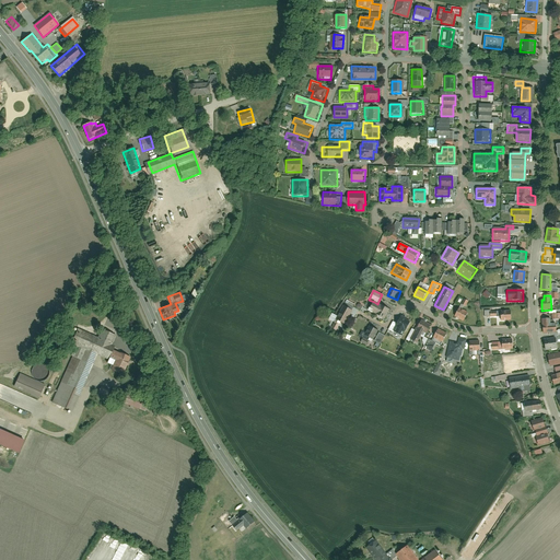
[(346,300),(342,304),(350,310),(353,304),(346,300)]
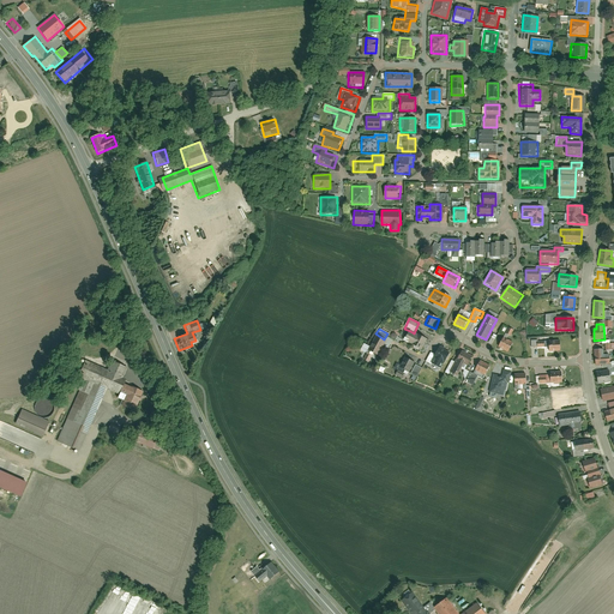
[(422,350),(427,341),(414,333),(410,331),(404,342),(422,350)]
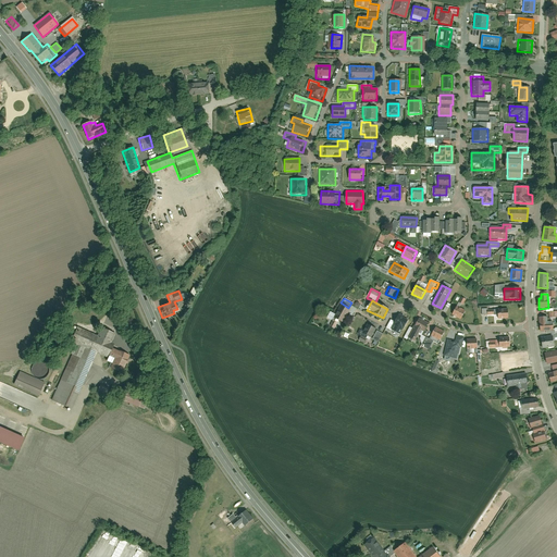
[(350,309),(342,305),(334,319),(344,323),(350,309)]
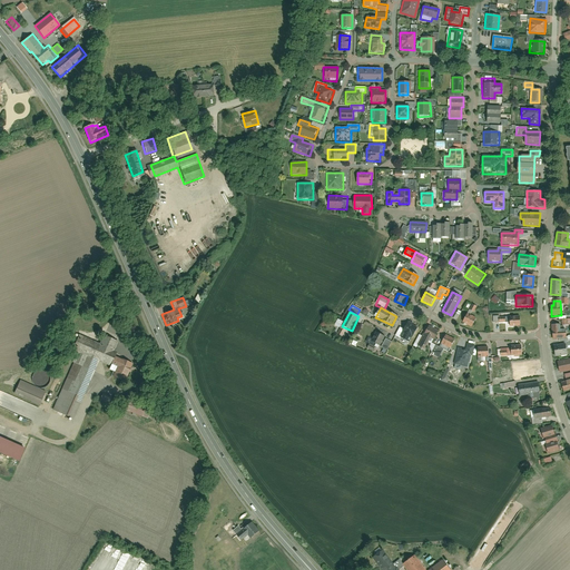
[(467,314),(462,323),(472,327),(477,318),(467,314)]
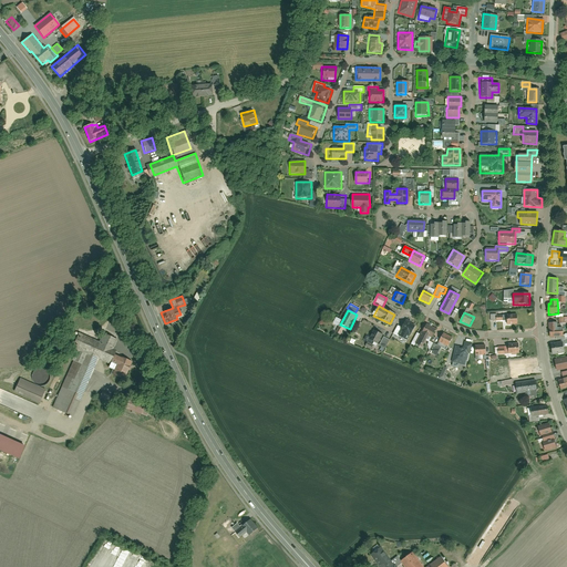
[(517,325),(517,316),(506,316),(506,326),(517,325)]
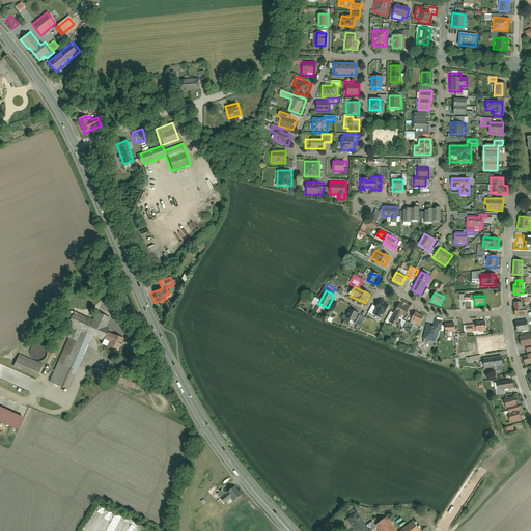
[(380,300),(375,310),(385,314),(389,306),(384,304),(385,302),(380,300)]
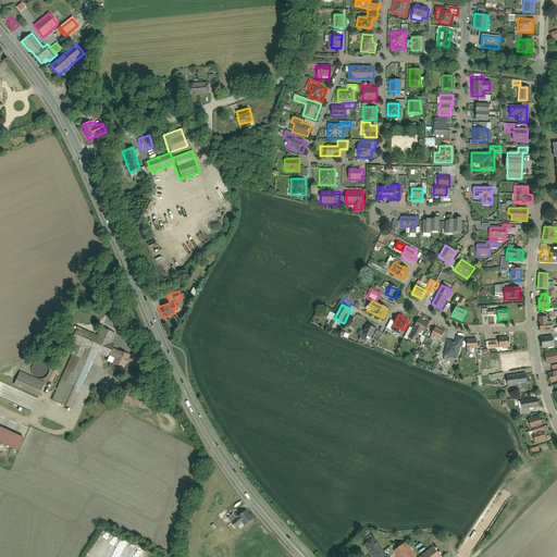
[(547,318),(539,318),(540,332),(554,331),(553,324),(547,325),(547,318)]
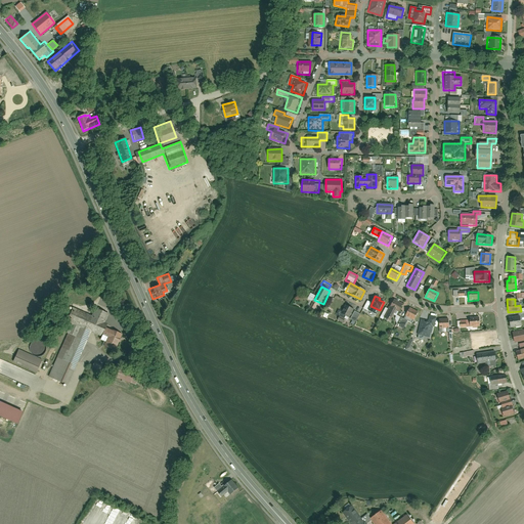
[(389,307),(384,318),(391,322),(396,311),(399,313),(403,305),(393,300),(390,308),(389,307)]
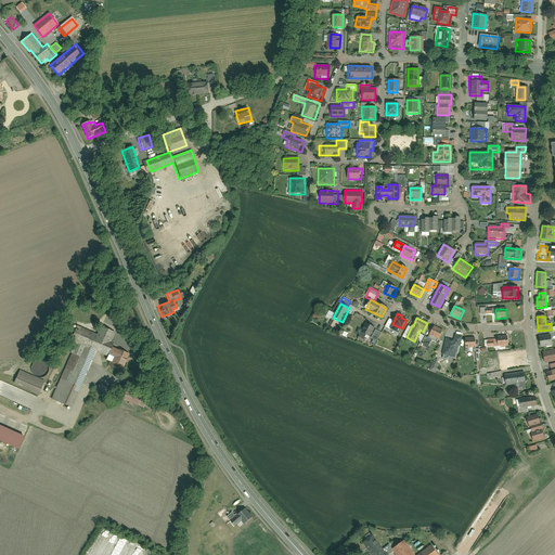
[(86,322),(52,399),(73,408),(98,352),(113,359),(108,369),(120,374),(130,352),(102,340),(106,331),(86,322)]
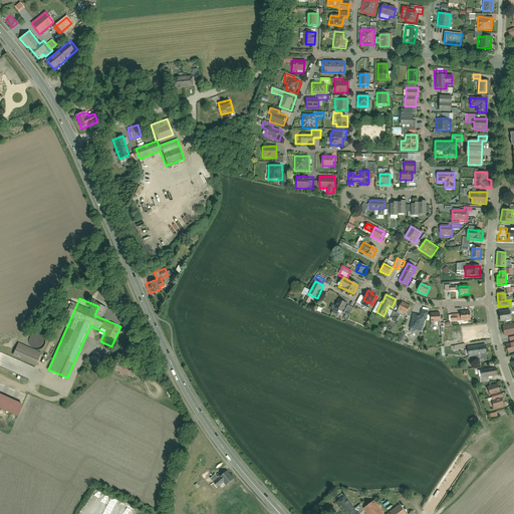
[(346,303),(338,299),(334,308),(342,312),(346,303)]
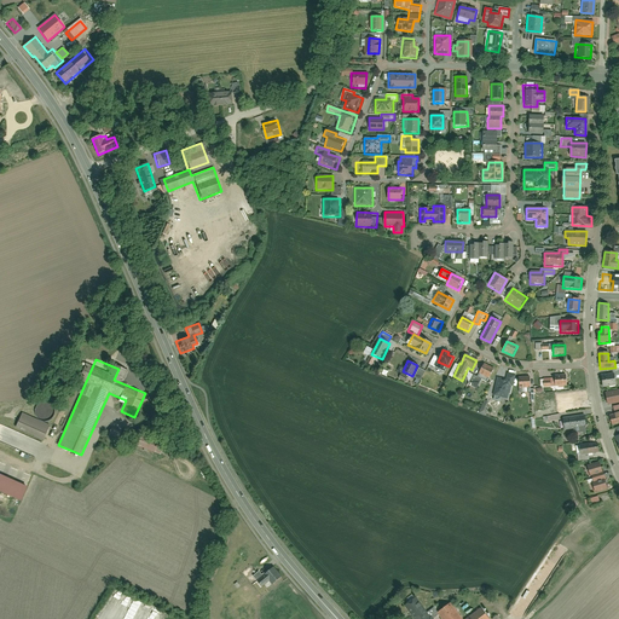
[(493,369),(484,364),(476,379),(487,383),(489,380),(493,369)]
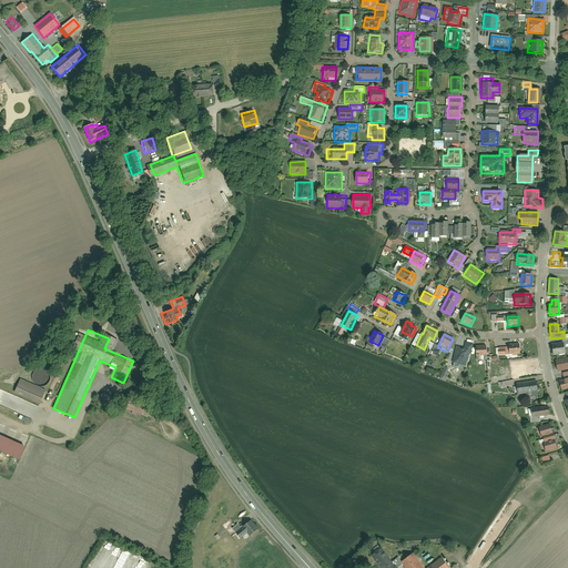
[(394,343),(384,338),(379,347),(389,352),(394,343)]
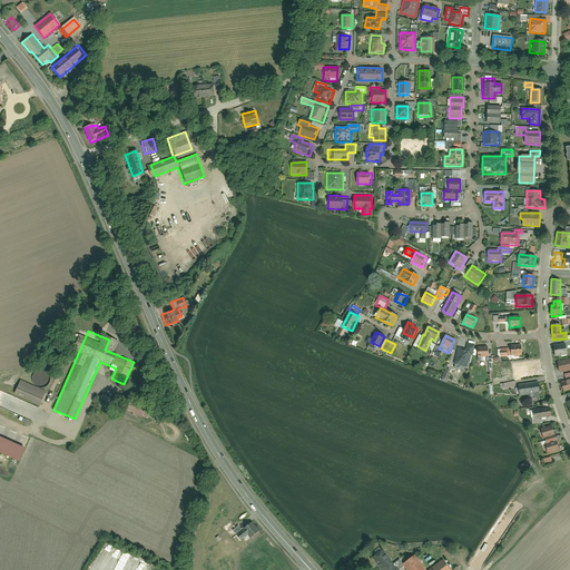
[(458,349),(454,365),(467,369),(469,356),(472,356),(474,346),(467,344),(465,350),(458,349)]
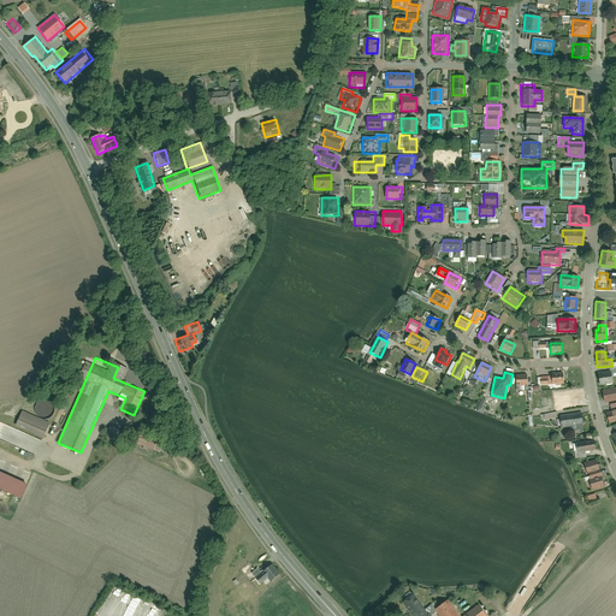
[(611,373),(598,374),(599,386),(612,384),(611,373)]
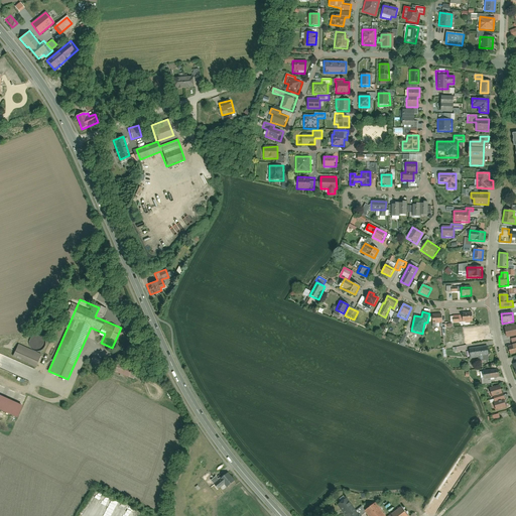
[(473,324),(473,313),(463,313),(463,316),(453,316),(454,324),(473,324)]
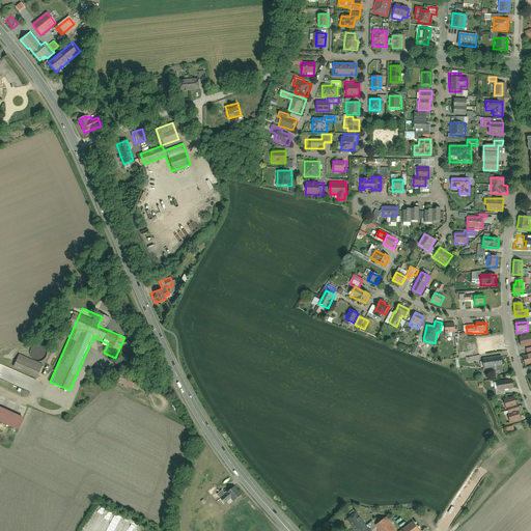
[(454,333),(454,324),(444,325),(445,333),(454,333)]
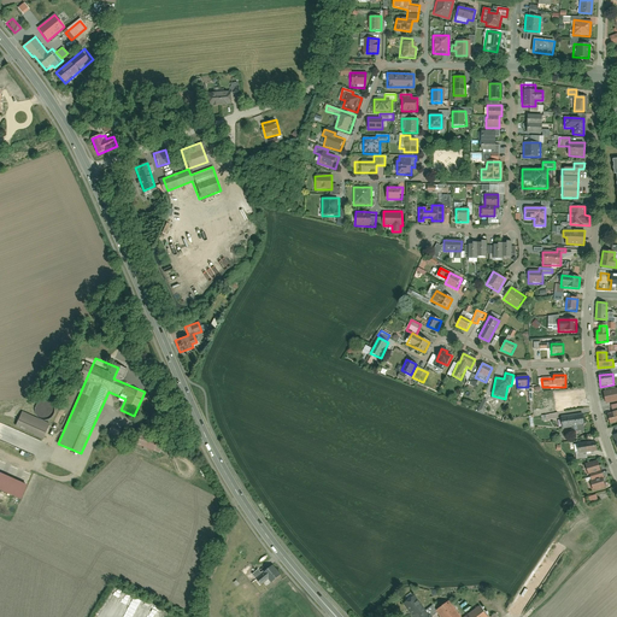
[(616,388),(603,392),(605,404),(616,401),(616,388)]
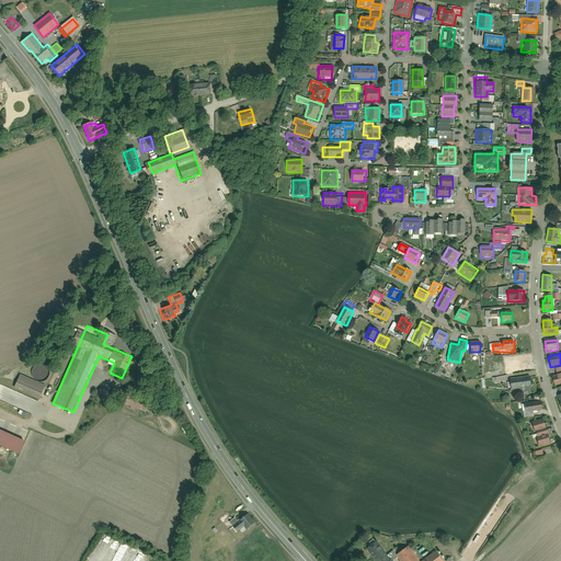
[(530,368),(528,358),(518,359),(521,369),(530,368)]
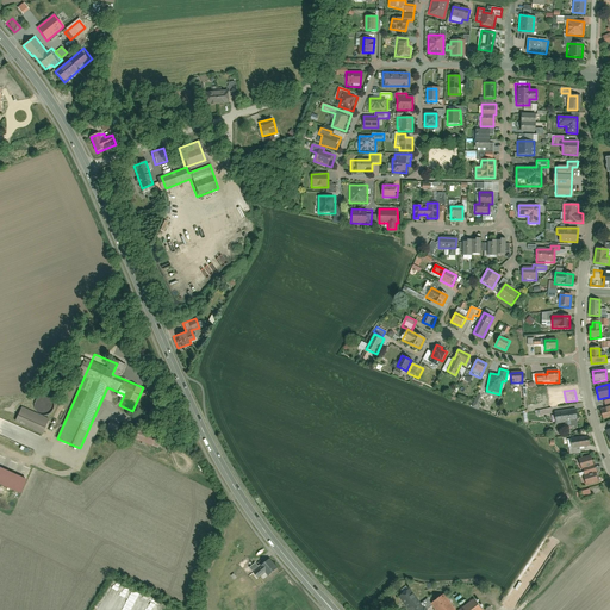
[(535,416),(548,414),(548,411),(551,411),(549,402),(542,402),(543,404),(529,405),(529,411),(535,411),(535,416)]
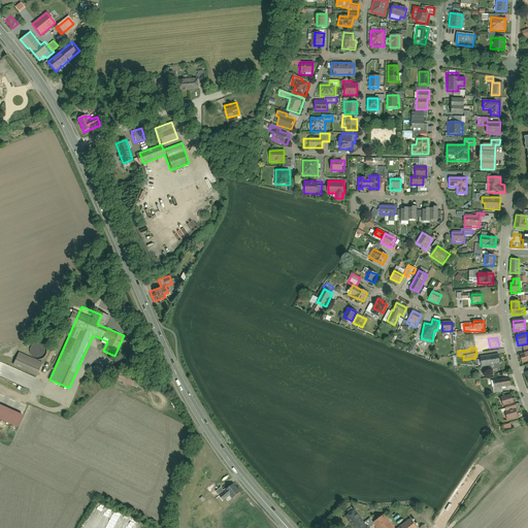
[(19,352),(13,364),(38,375),(44,363),(19,352)]
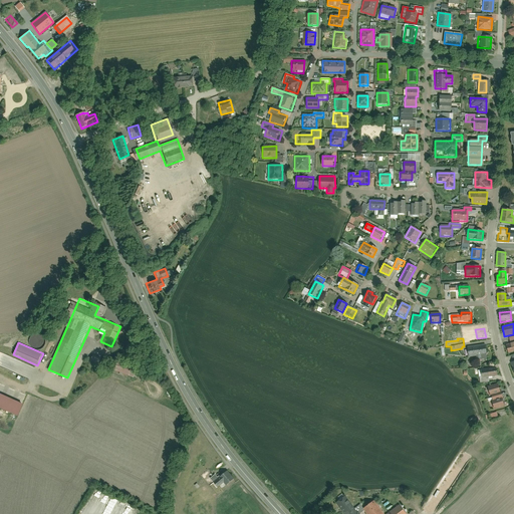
[(487,359),(485,345),(467,347),(469,358),(476,357),(477,360),(487,359)]
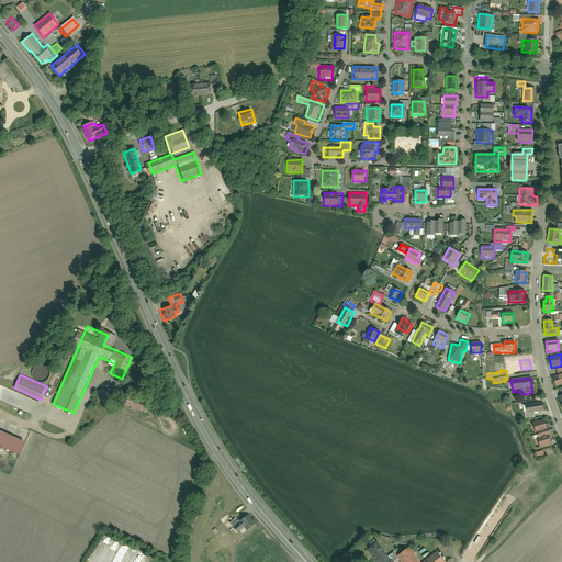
[(100,388),(97,394),(103,397),(107,392),(100,388)]
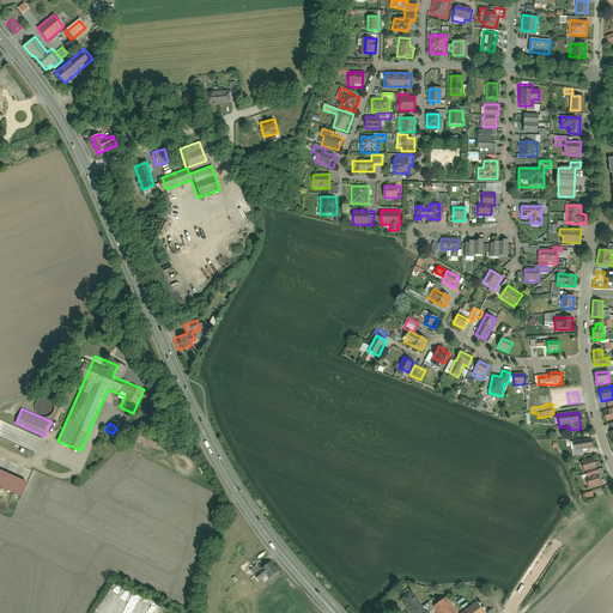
[(593,449),(592,439),(574,442),(576,451),(593,449)]
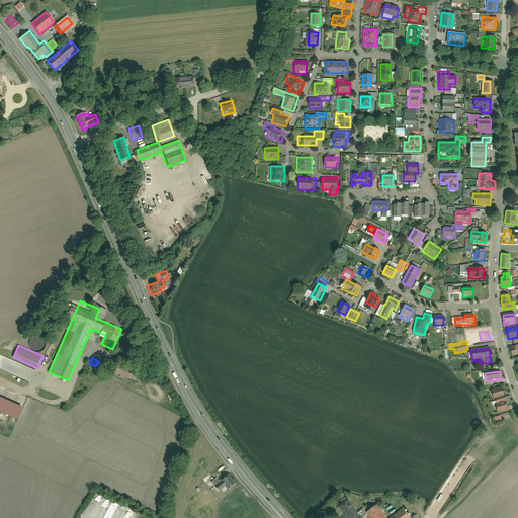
[(495,405),(498,413),(509,410),(506,402),(507,402),(505,395),(504,396),(502,386),(491,391),(494,400),(495,399),(497,404),(495,405)]
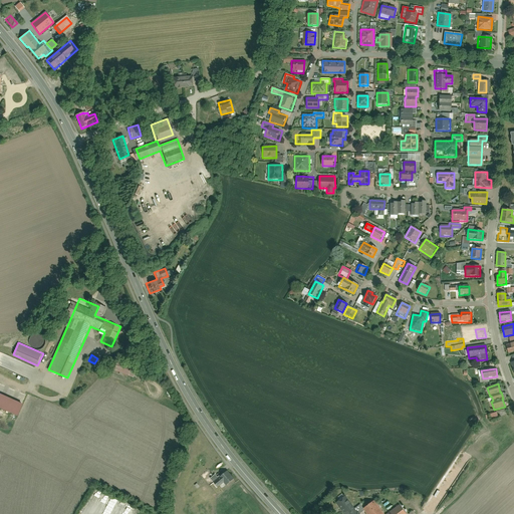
[(0,396),(0,410),(15,416),(20,403),(0,396)]
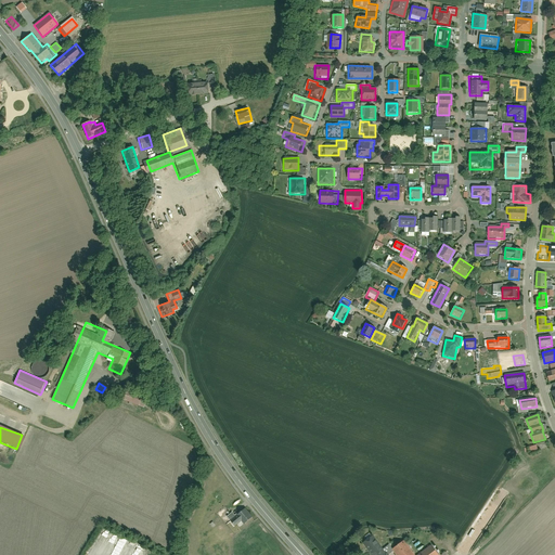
[(250,518),(243,508),(234,515),(232,512),(226,516),(233,526),(239,521),(241,525),(250,518)]
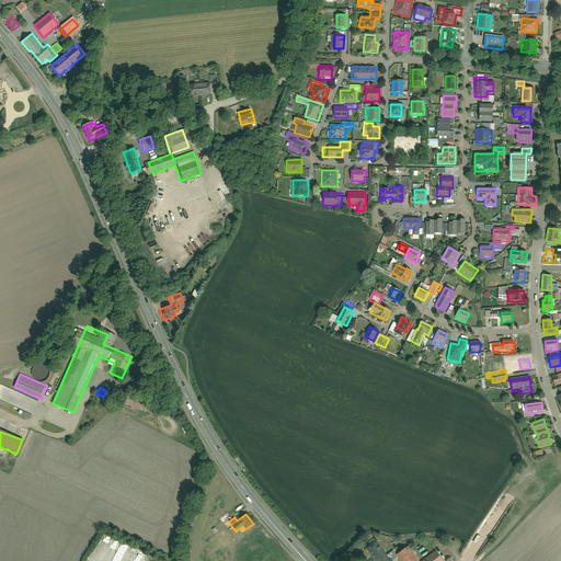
[(376,539),(365,548),(371,557),(366,560),(393,560),(398,558),(400,560),(444,560),(435,550),(420,560),(415,560),(404,547),(397,553),(393,550),(387,554),(376,539)]
